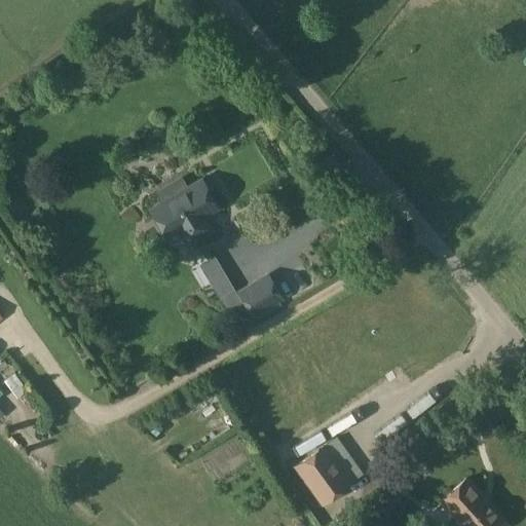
[(153,204),(146,209),(164,238),(178,231),(186,246),(213,229),(204,215),(218,208),(200,177),(189,183),(186,185),(180,176),(154,190),(160,200),(153,204)]
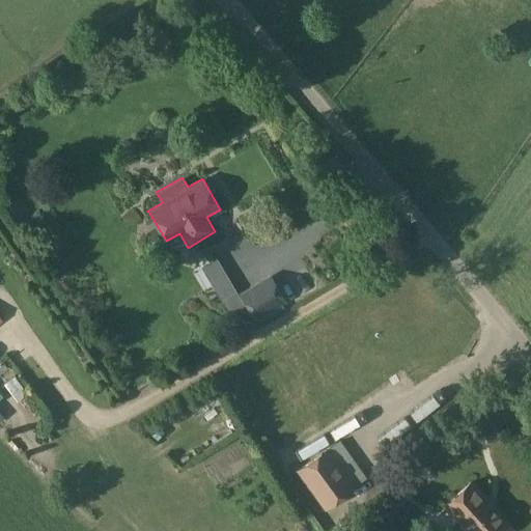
[(216,258),(200,268),(221,301),(235,291),(216,258)]
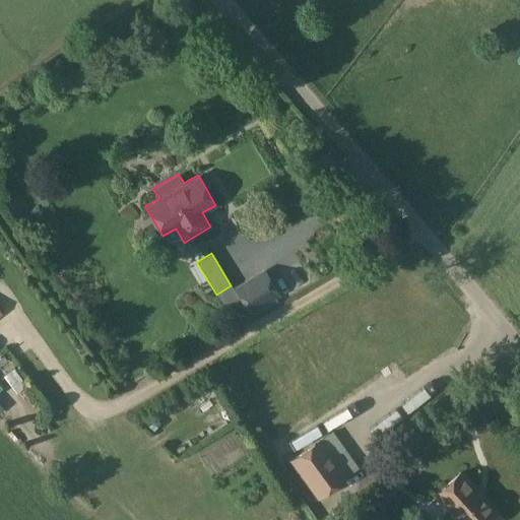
[(235,288),(250,314),(281,296),(265,270),(235,288)]
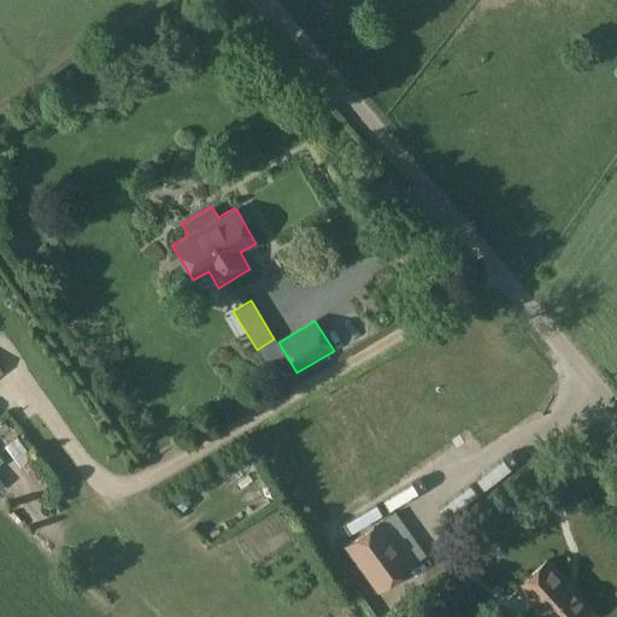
[(0,460),(0,493),(1,494),(17,475),(0,460)]
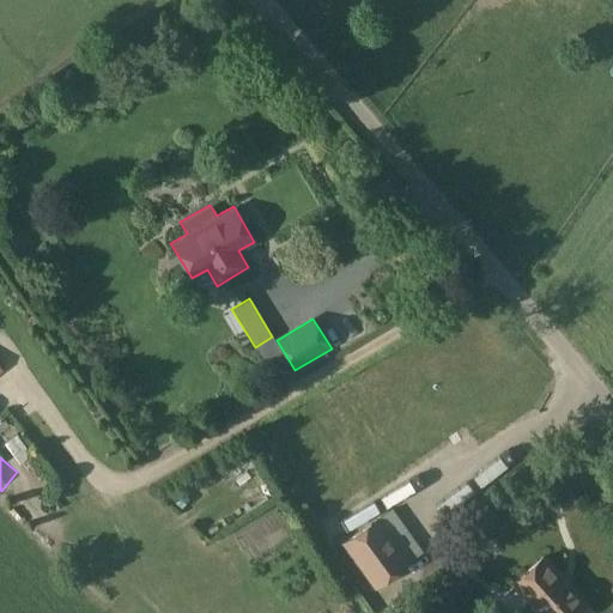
[(411,564),(378,517),(341,544),(375,589),(411,564)]
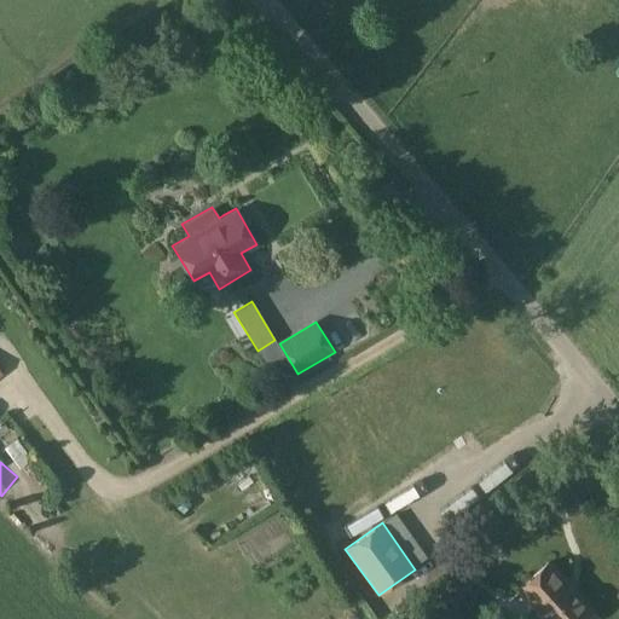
[(543,618),(579,618),(591,609),(548,562),(518,590),(543,618)]
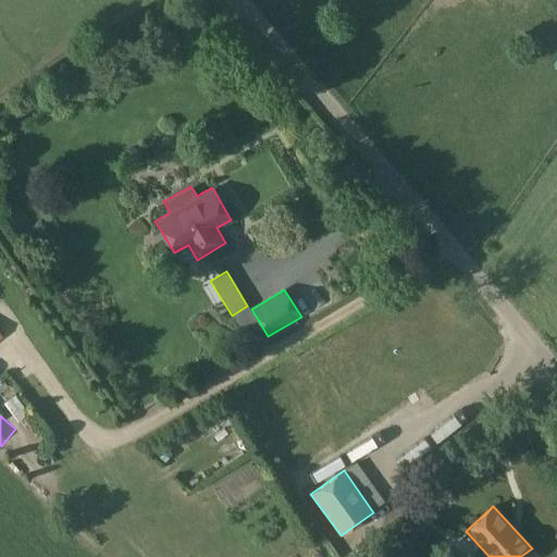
[(268,555),(285,546),(281,536),(263,546),(268,555)]
